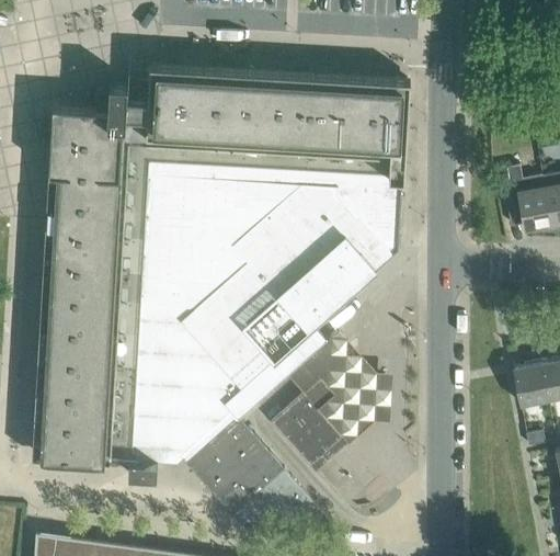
[(375,271),(397,252),(401,181),(403,181),(409,80),(149,65),(147,100),(147,98),(146,94),(144,92),(140,91),(138,91),(135,91),(133,92),(130,94),(128,97),(128,99),(126,99),(126,98),(126,84),(109,83),(109,92),(98,92),(98,90),(96,90),(95,109),(52,106),(31,460),(105,464),(106,466),(109,468),(112,469),(114,469),(116,469),(120,467),(121,465),(122,463),(128,463),(127,477),(156,479),(157,465),(175,465),(175,466),(183,460),(232,517),(231,519),(240,528),(246,522),(306,526),(311,532),(326,519),(230,412),(231,397),(239,389),(253,406),(287,376),(301,393),(269,422),(313,474),(349,441),(324,418),(327,403),(335,395),(320,378),(336,363),(321,345),(326,341),(324,341),(312,326),(375,271)]
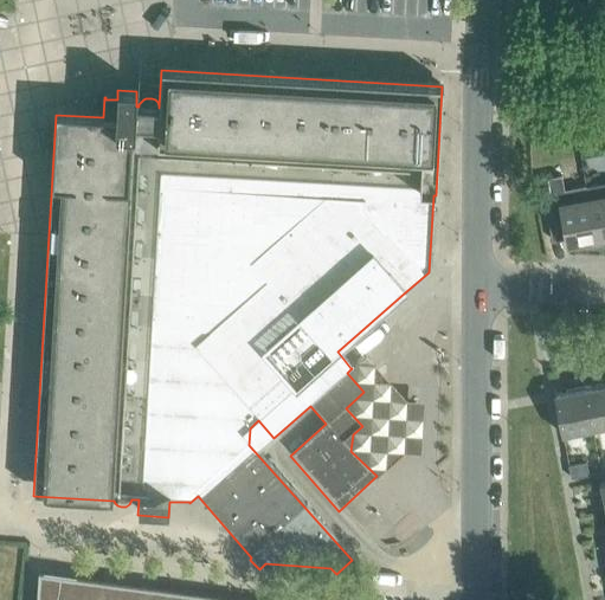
[(533,122),(533,131),(547,133),(547,123),(533,122)]
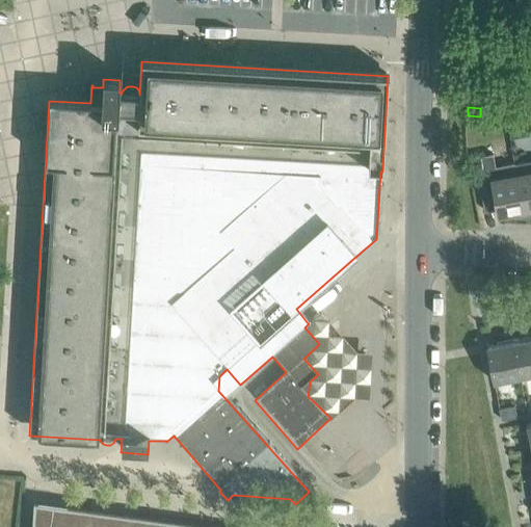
[(508,113),(506,126),(515,127),(516,114),(508,113)]
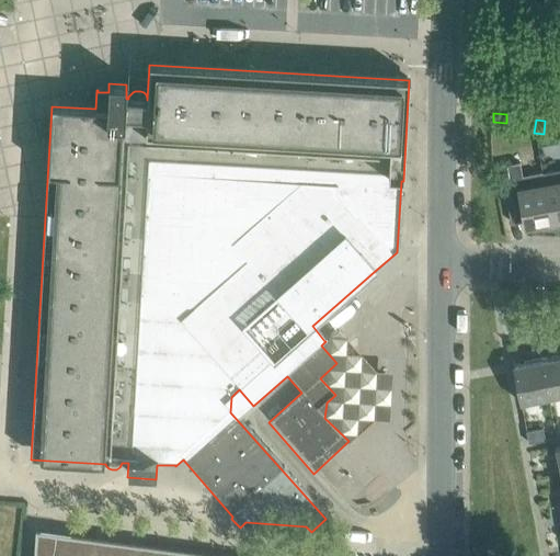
[(544,188),(541,177),(521,181),(518,167),(500,170),(510,227),(523,225),(524,230),(550,226),(544,188)]
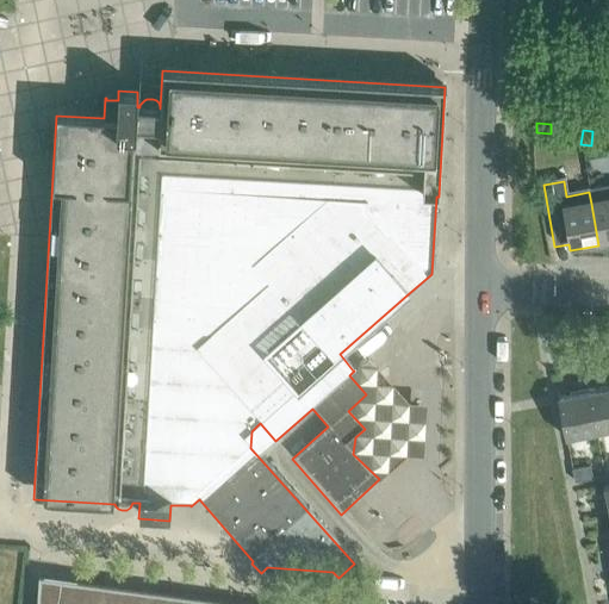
[(608,188),(589,192),(591,204),(598,246),(608,242),(608,188)]
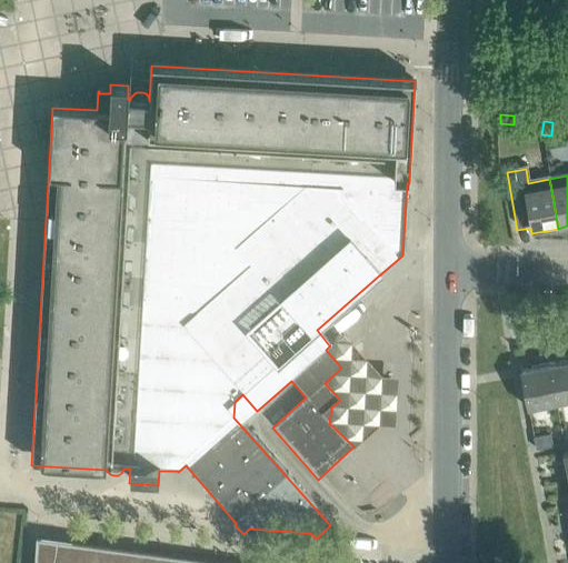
[(347,330),(329,345),(330,345),(326,350),(341,368),(325,383),(340,400),(331,408),(329,423),(354,446),(380,420),(397,421),(400,373),(385,372),(347,330)]
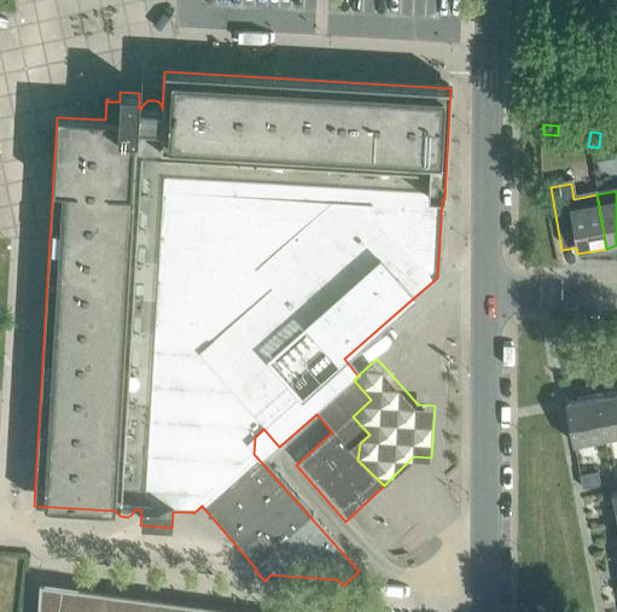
[(616,439),(616,395),(595,400),(603,442),(616,439)]
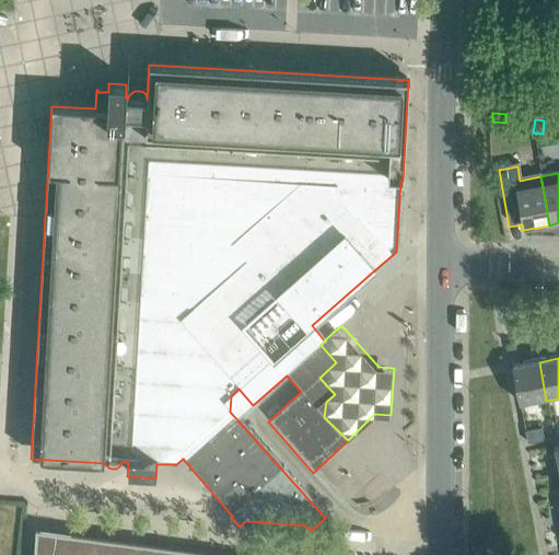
[(546,401),(539,362),(511,368),(517,406),(546,401)]
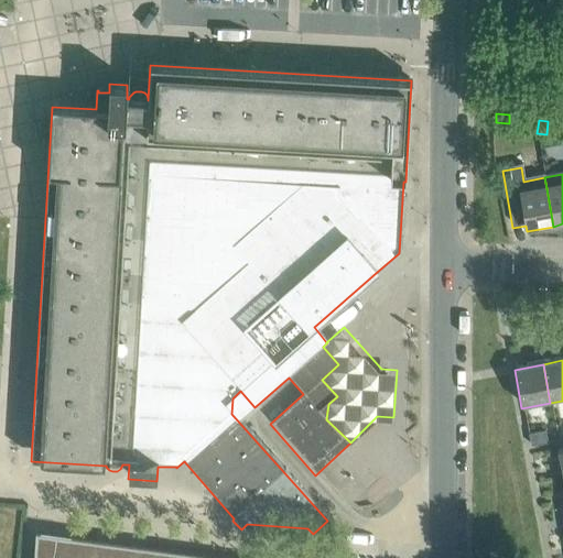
[(530,449),(547,446),(544,435),(528,437),(530,449)]
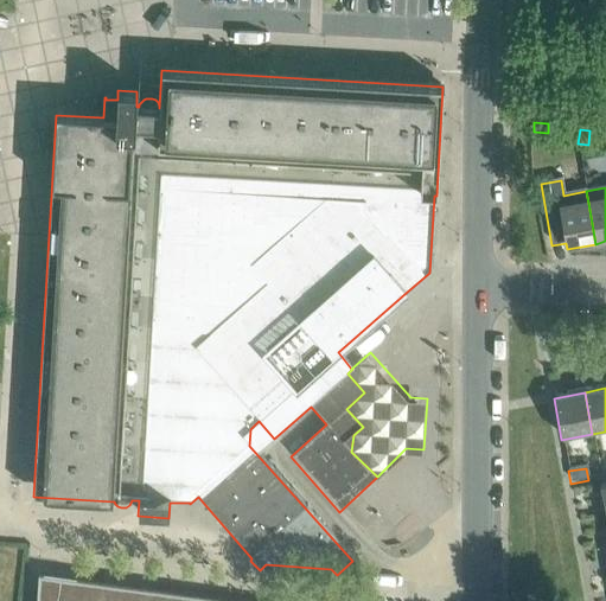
[(209,600),(82,581),(64,579),(64,580),(38,576),(37,589),(36,600),(209,600)]
